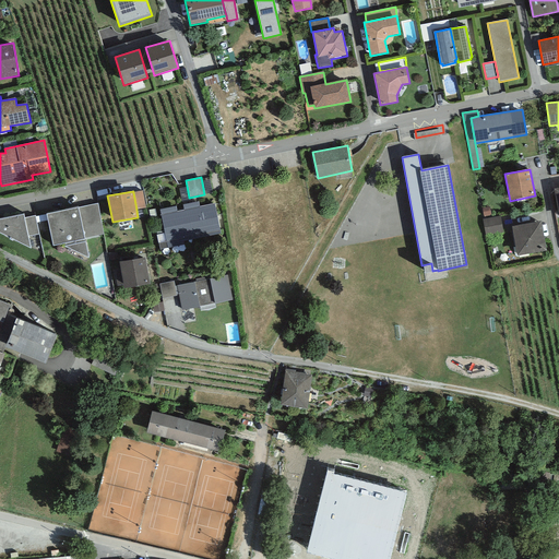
[(142,191),(133,192),(137,210),(145,207),(142,191)]
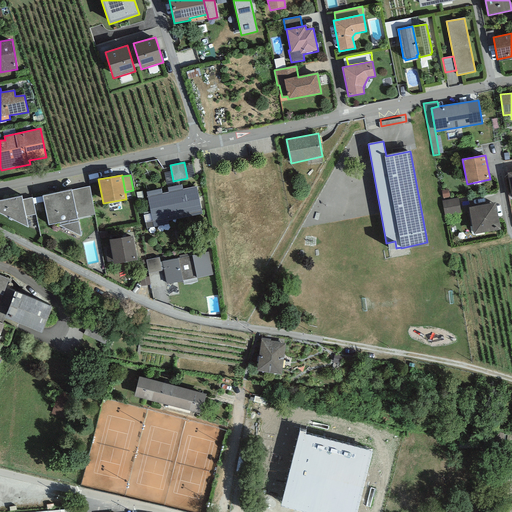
[(161,189),(146,192),(154,227),(168,224),(168,221),(202,214),(196,187),(183,189),(182,184),(167,187),(168,192),(162,193),(161,189)]
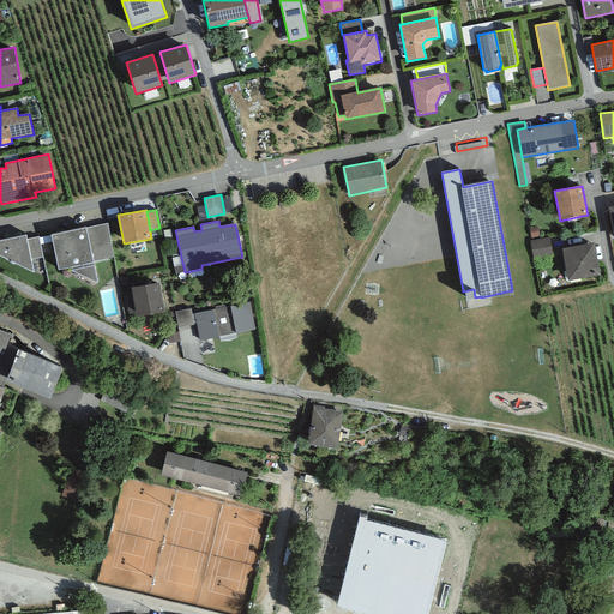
[(107,224),(86,228),(92,262),(114,258),(107,224)]
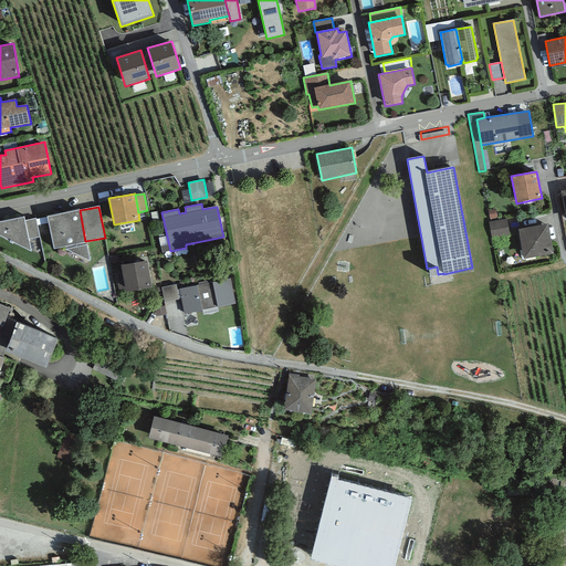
[(80,210),(46,217),(53,249),(64,247),(65,250),(90,261),(85,241),(80,210)]
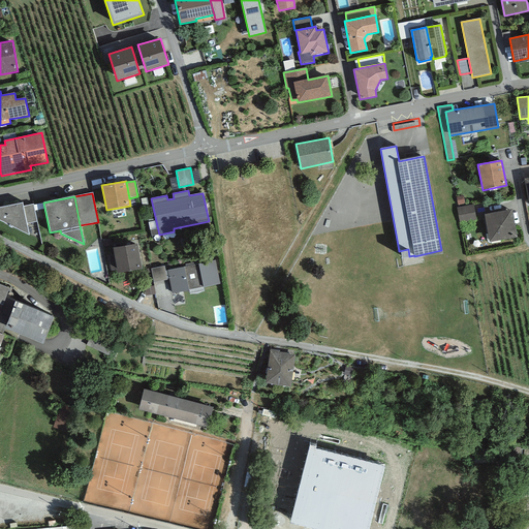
[(23,204),(0,207),(0,220),(29,236),(27,224),(23,207),(23,204)]
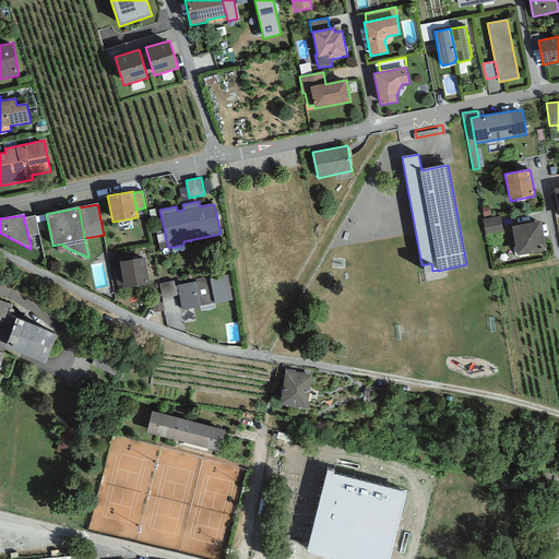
[(24,218),(28,237),(39,234),(35,215),(24,218)]
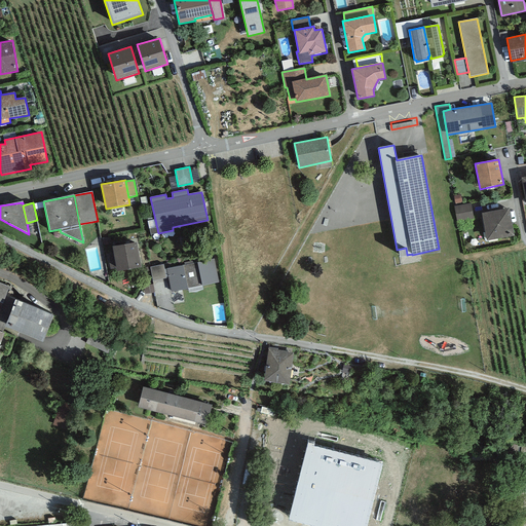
[(472,203),(454,207),(456,221),(474,218),(472,203)]
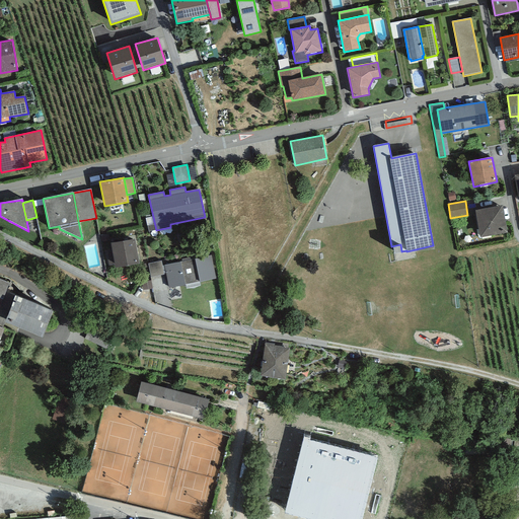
[(502,206),(475,211),(480,237),(507,232),(502,206)]
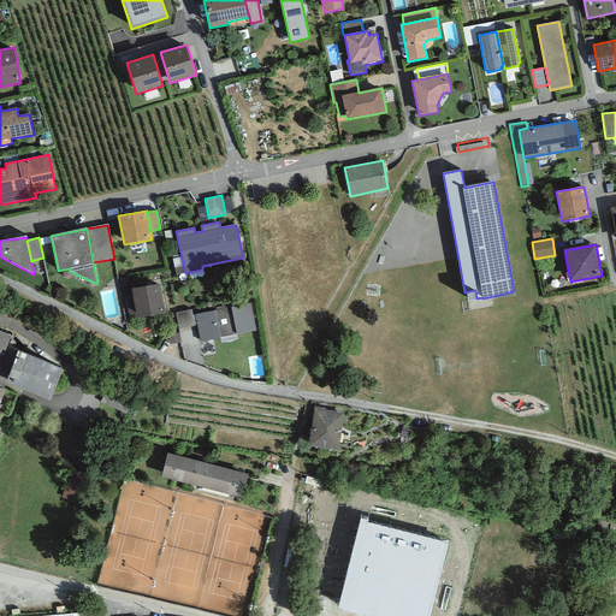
[(160,284),(131,288),(136,318),(165,313),(160,284)]
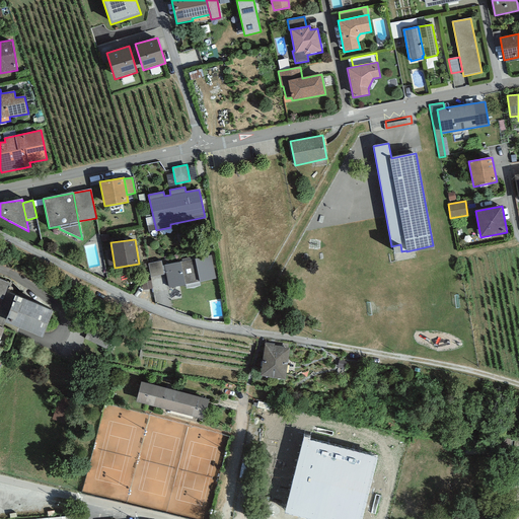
[(211,255),(195,258),(199,282),(216,279),(211,255)]
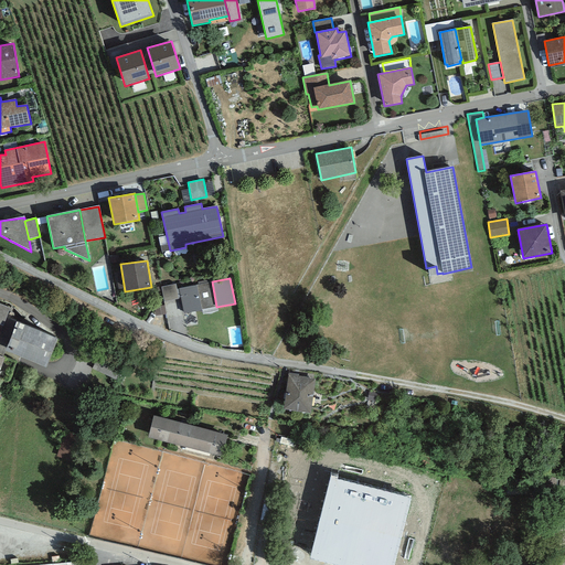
[(212,281),(179,288),(183,313),(202,310),(202,309),(216,307),(212,281)]
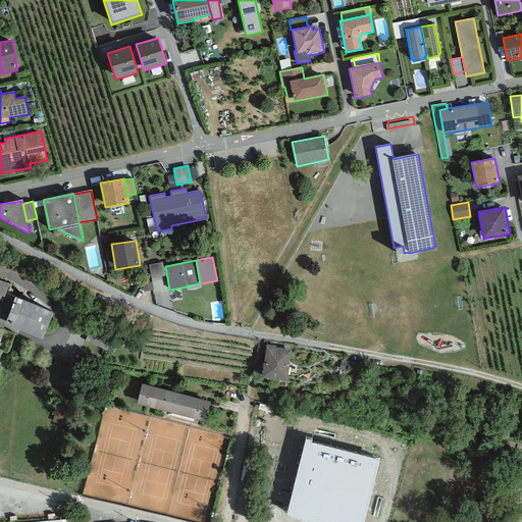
[(162,262),(149,265),(152,279),(165,276),(162,262)]
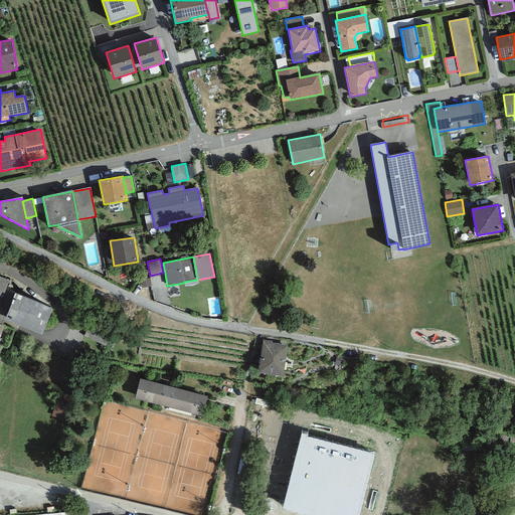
[(0,304),(9,281),(0,277),(0,304)]
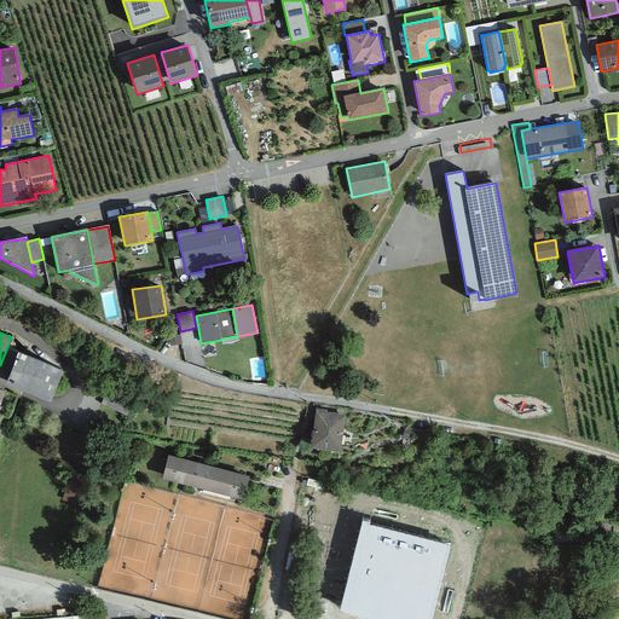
[(63,371),(18,353),(5,385),(51,403),(63,371)]
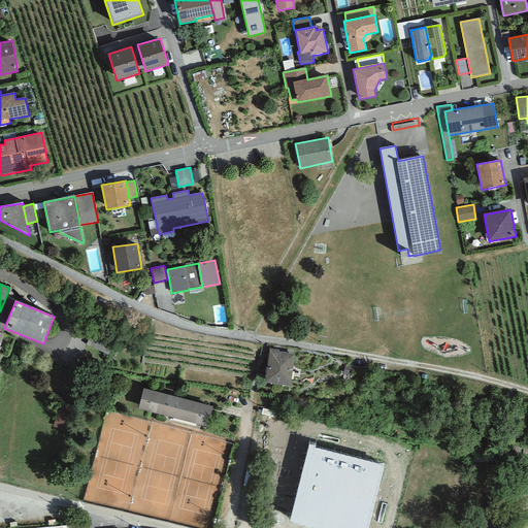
[(278,350),(269,349),(265,383),(290,386),(294,354),(278,352),(278,350)]
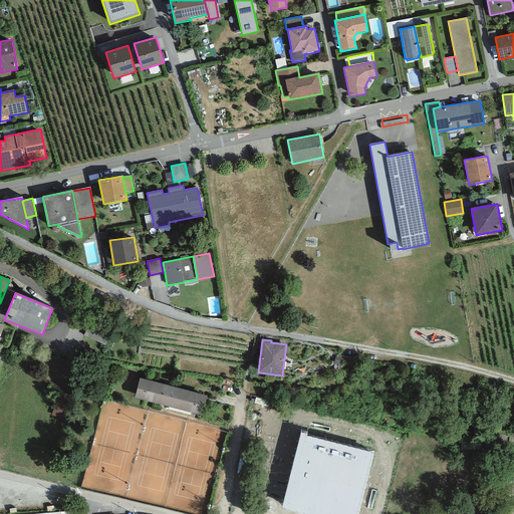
[(207,397),(140,378),(135,399),(202,417),(207,397)]
